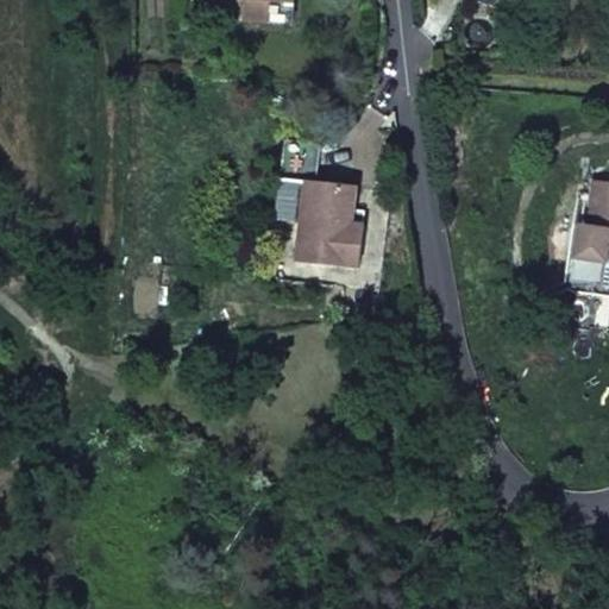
[(244,0),(243,20),(268,23),(269,1),(293,4),(293,0),(244,0)]
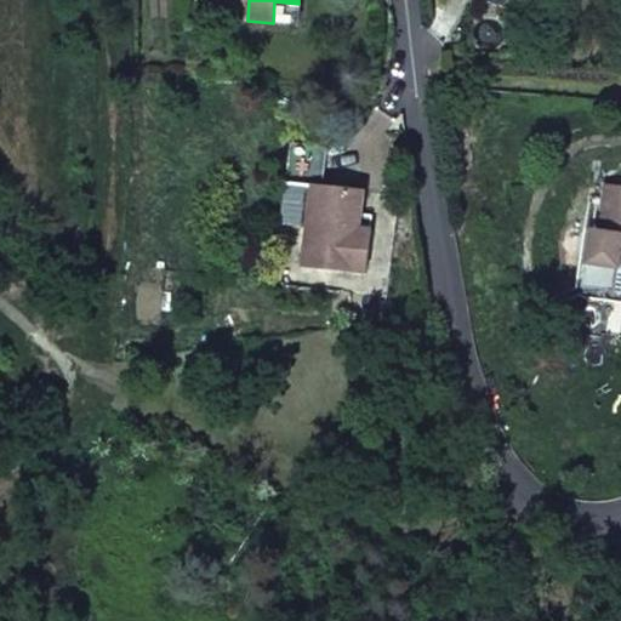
[(274,1),(273,23),(296,24),(298,4),(274,1)]
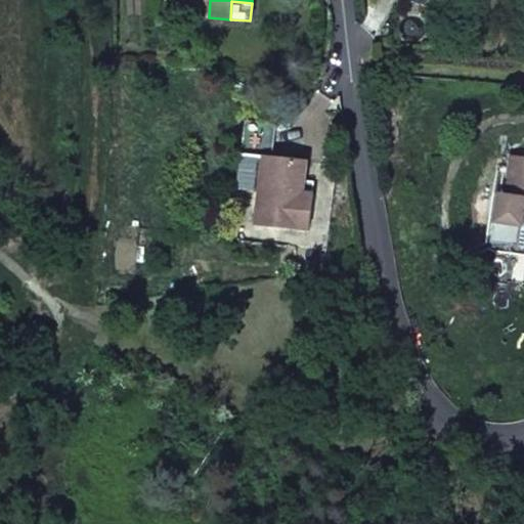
[(244,120),(234,186),(258,189),(262,157),(270,158),(274,124),(244,120)]
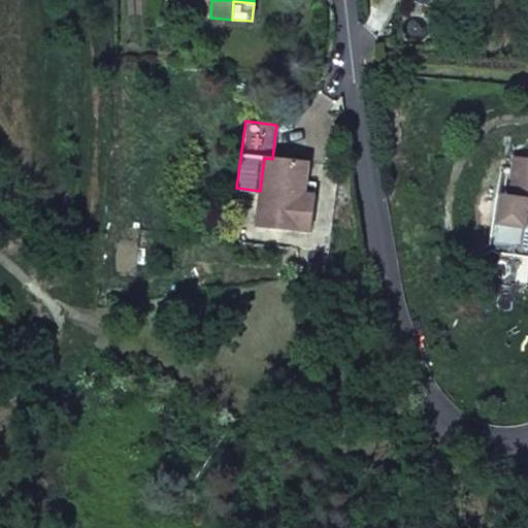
[(260,191),(255,226),(309,233),(311,210),(302,208),(304,195),(307,163),(272,159),(264,158),(260,191)]
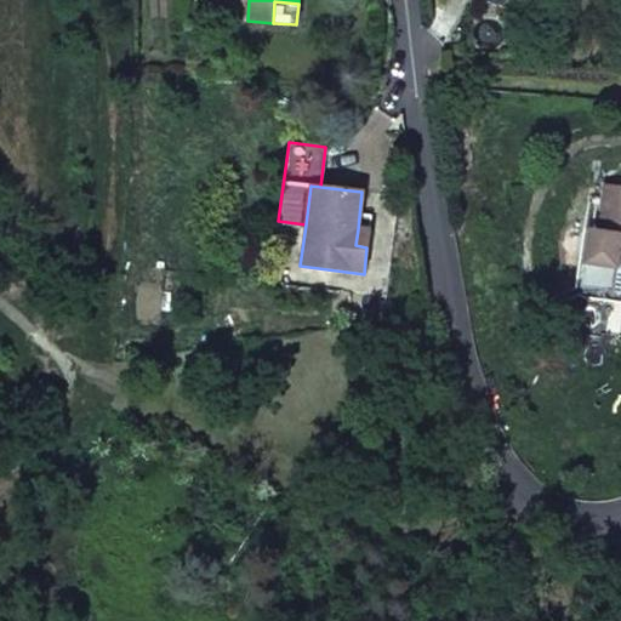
[(620,189),(603,188),(596,233),(590,233),(581,288),(620,294),(620,189)]
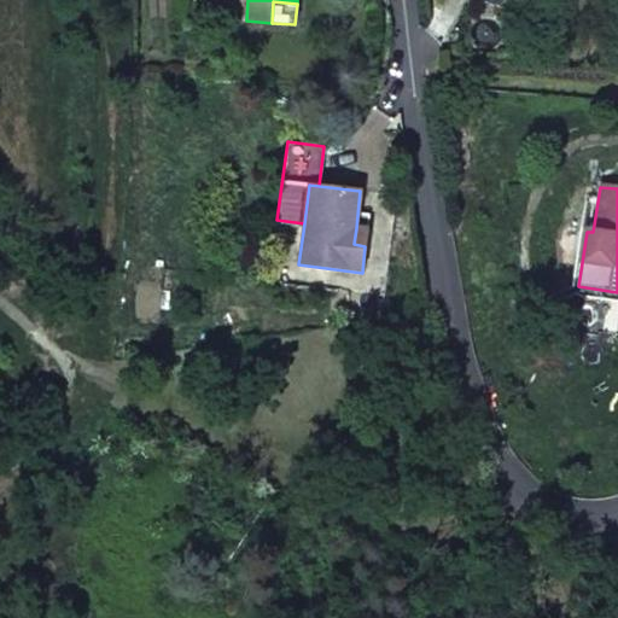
[(356,228),(354,244),(365,246),(367,229),(356,228)]
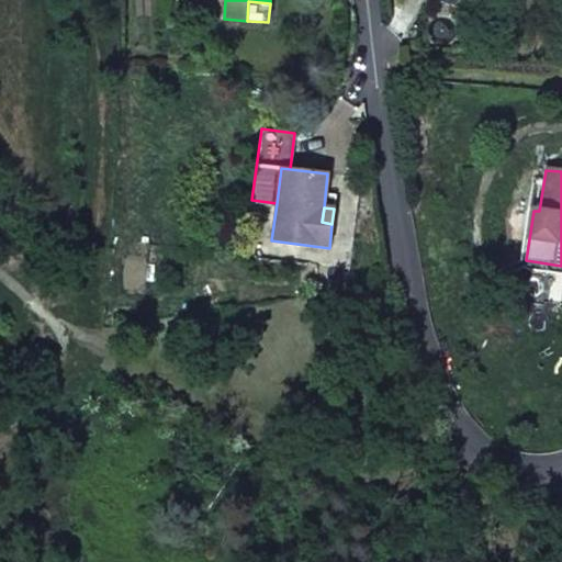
[(524,272),(561,279),(561,266),(526,260),(534,211),(527,209),(519,259),(524,272)]
